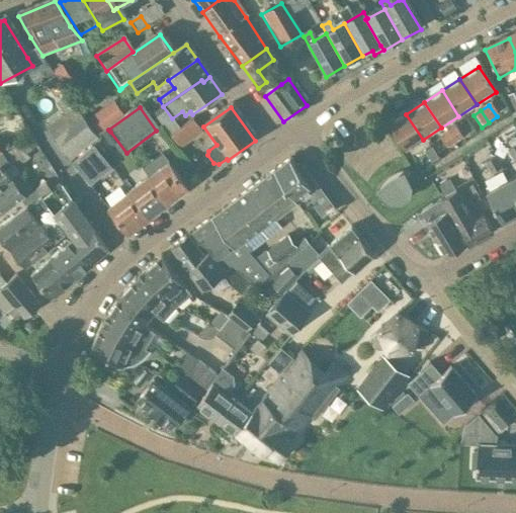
[(86,122),(96,137),(109,127),(100,113),(86,122)]
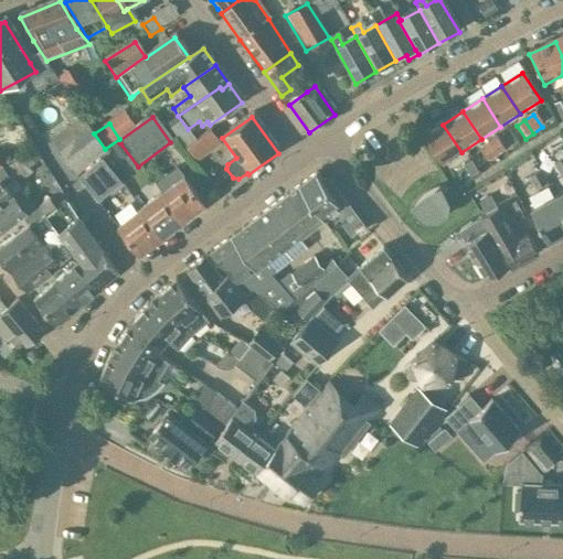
[(461,152),(443,125),(423,138),(441,165),(461,152)]
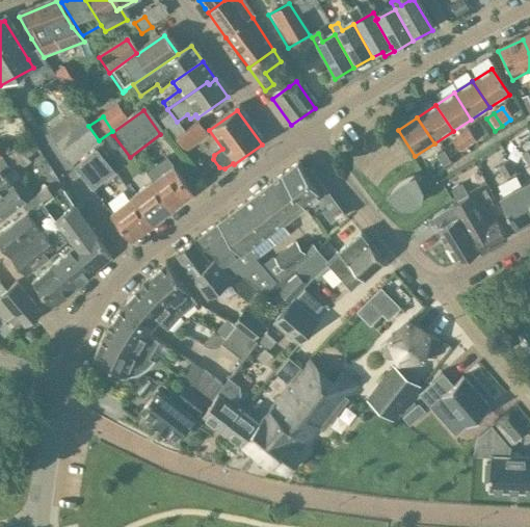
[(83,124),(55,146),(69,163),(97,141),(83,124)]
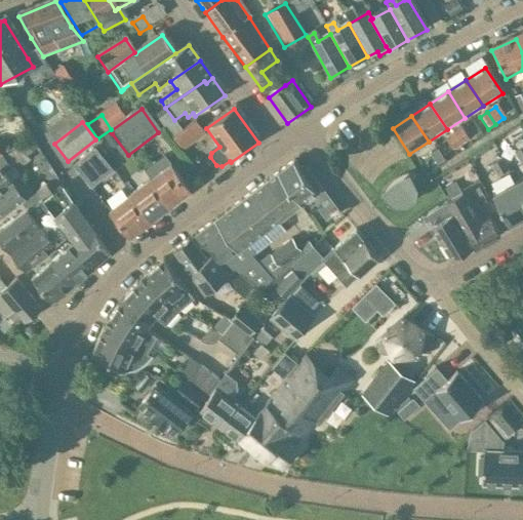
[(204,137),(194,123),(171,141),(180,154),(204,137)]
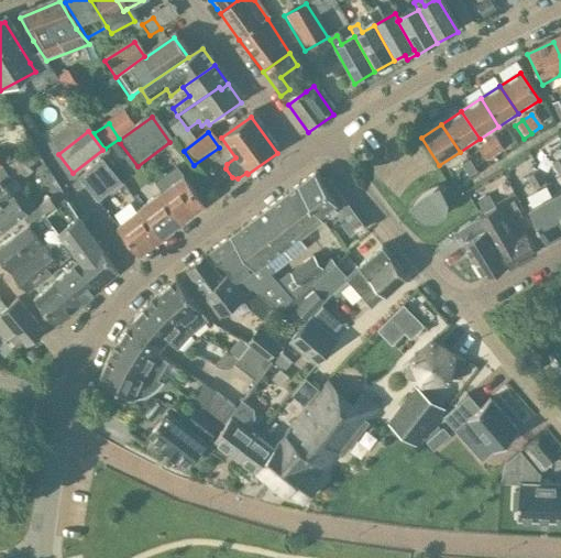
[(502,152),(493,139),(483,145),(492,159),(502,152)]
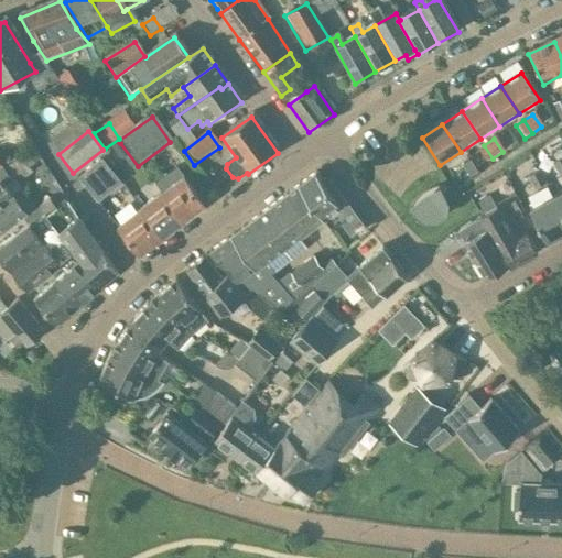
[(119,143),(110,150),(120,162),(129,155),(119,143)]
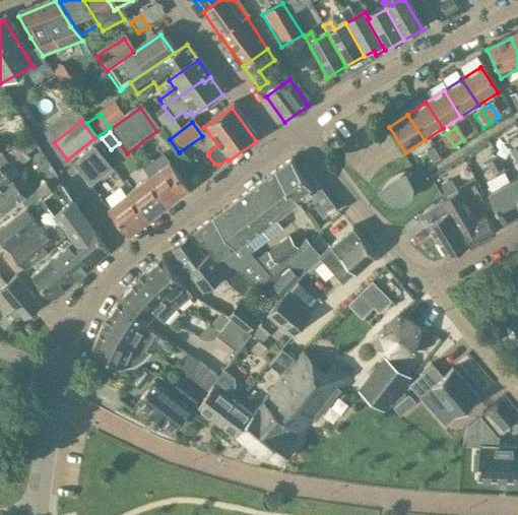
[(447,151),(454,146),(446,134),(445,135),(439,139),(447,151)]
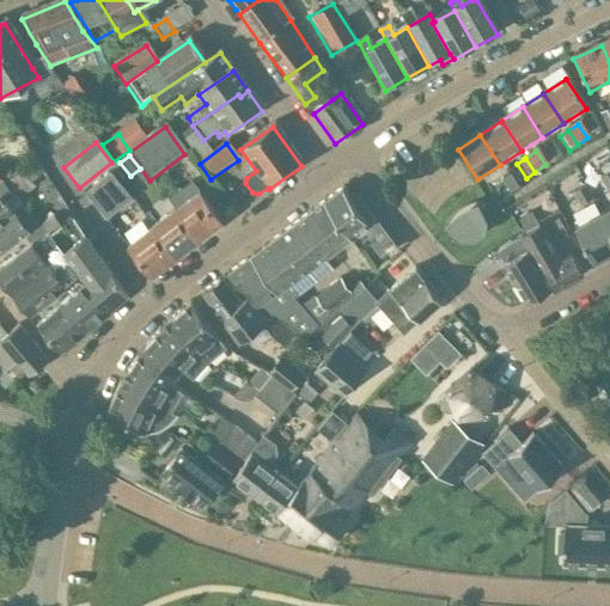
[(605,194),(609,190),(609,173),(598,181),(605,194)]
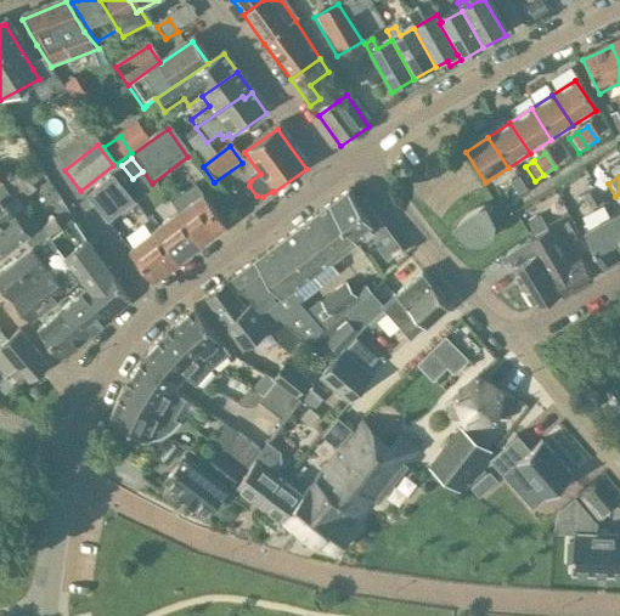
[(21,177),(3,190),(12,202),(29,191),(21,177)]
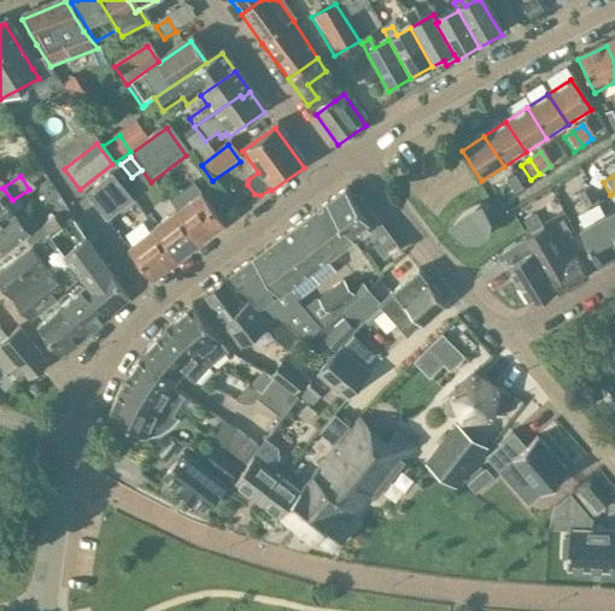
[(99,217),(124,198),(110,178),(85,198),(99,217)]
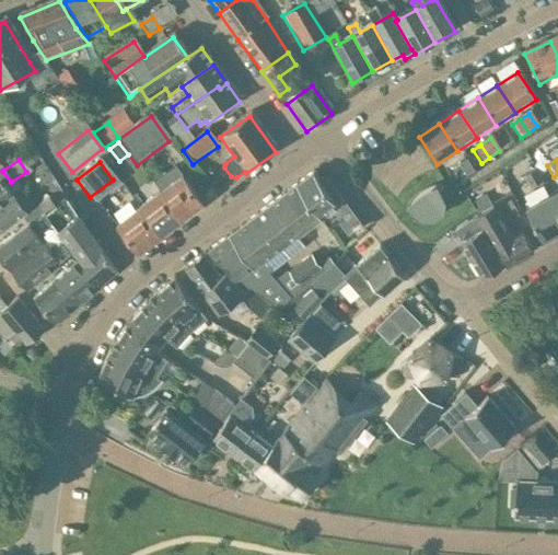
[(465,178),(473,173),(465,162),(457,168),(465,178)]
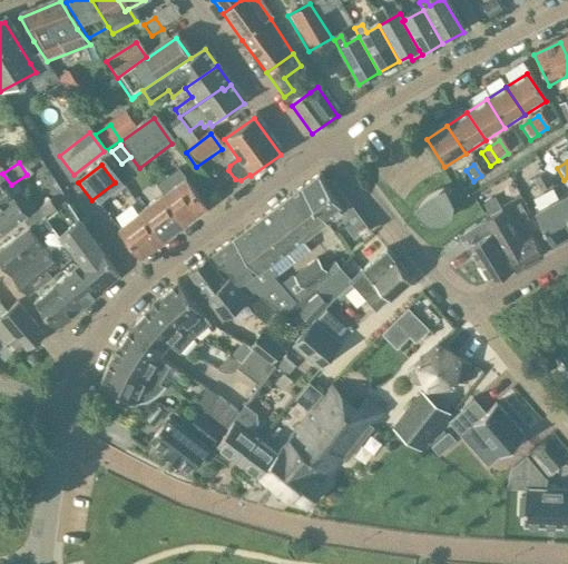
[(0,208),(10,200),(3,191),(9,186),(11,185),(2,174),(0,171),(0,208)]
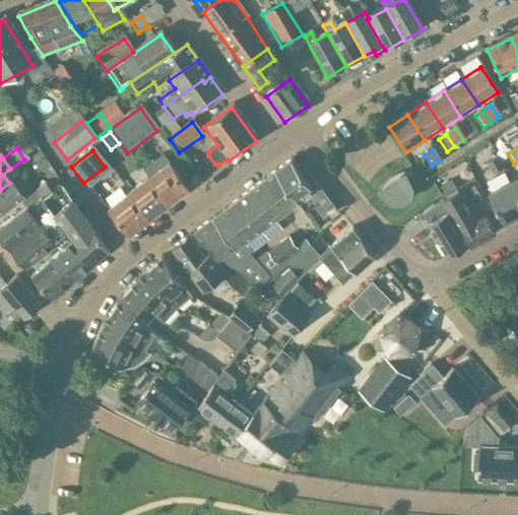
[(157,174),(147,182),(168,208),(187,193),(160,158),(151,166),(157,174)]
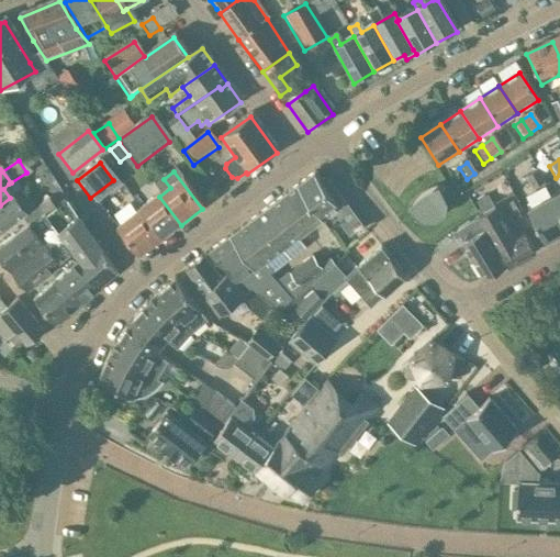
[(530,191),(542,184),(537,174),(524,180),(530,191)]
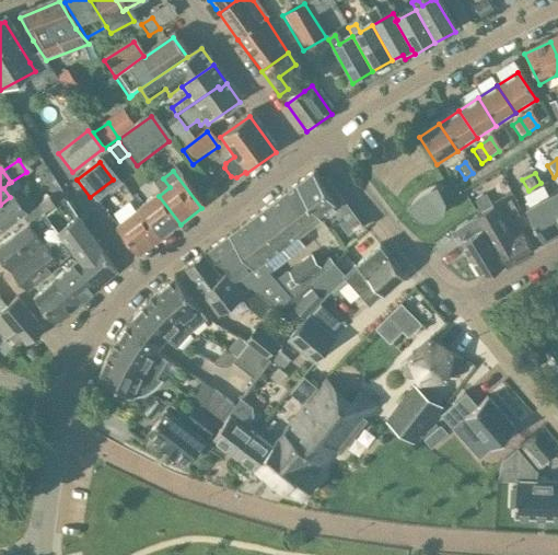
[(313,176),(295,188),(318,219),(320,219),(328,230),(337,222),(348,236),(353,231),(357,235),(363,229),(361,228),(323,178),(318,182),(313,176)]
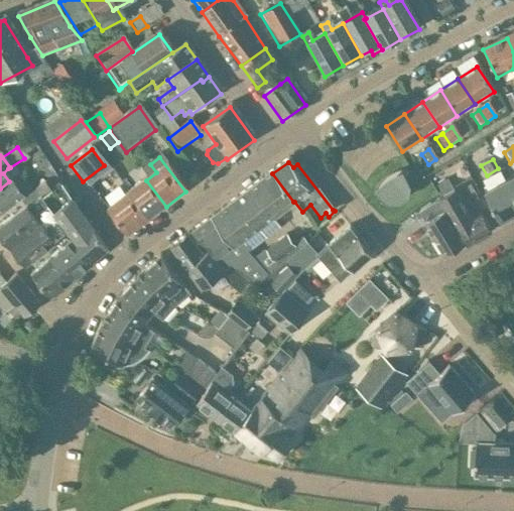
[(240,223),(234,227),(239,235),(238,236),(240,240),(240,242),(259,227),(292,203),(293,202),(272,173),(257,184),(265,196),(257,202),(258,204),(258,207),(249,213),(239,221),(240,223)]
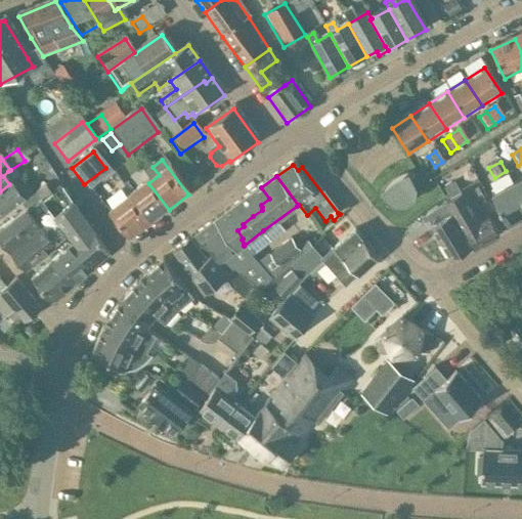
[(416,190),(409,176),(400,179),(394,182),(388,187),(380,196),(390,207),(404,209),(414,203),(416,190)]
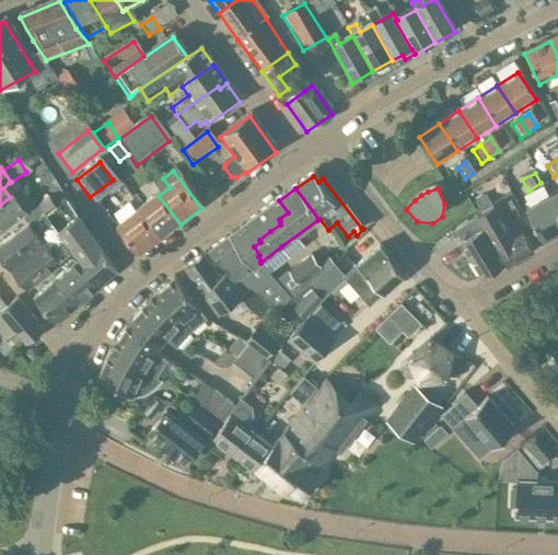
[(10,197),(0,205),(0,233),(25,215),(33,209),(25,199),(19,191),(10,197)]
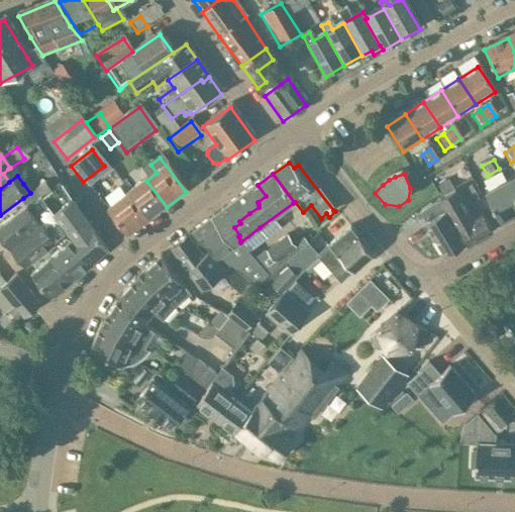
[(514,198),(514,178),(506,183),(514,198)]
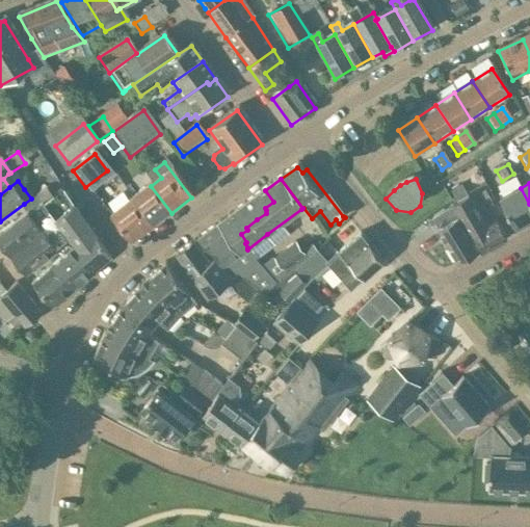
[(151,186),(131,201),(151,228),(171,213),(151,186)]
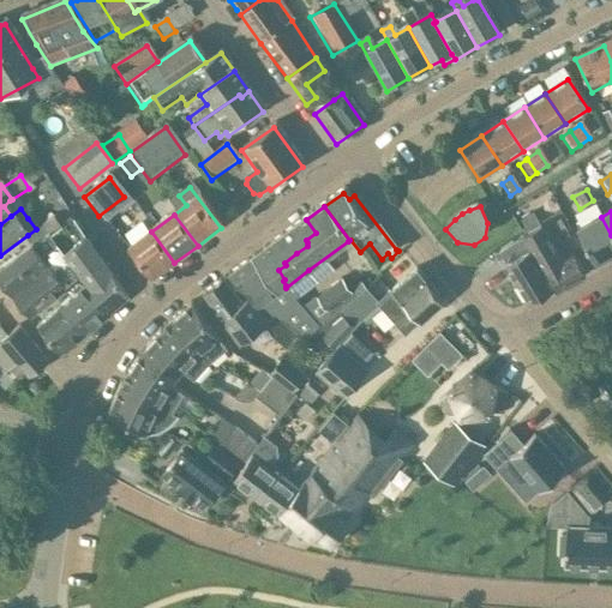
[(611,256),(611,235),(601,217),(575,232),(594,266),(611,256)]
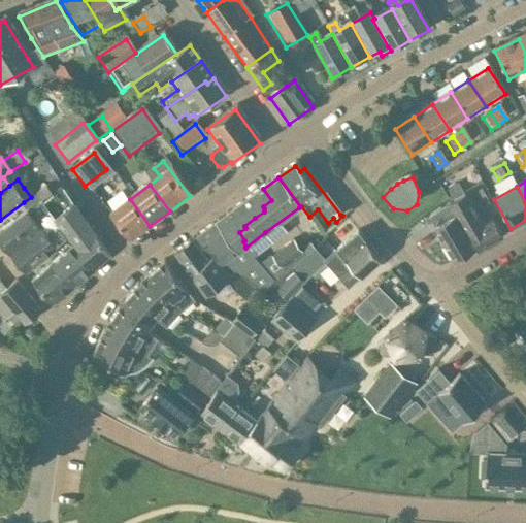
[(68,240),(67,240),(73,248),(68,252),(88,276),(108,259),(91,234),(92,232),(72,206),(62,190),(51,199),(44,189),(35,196),(35,198),(54,221),(68,240)]
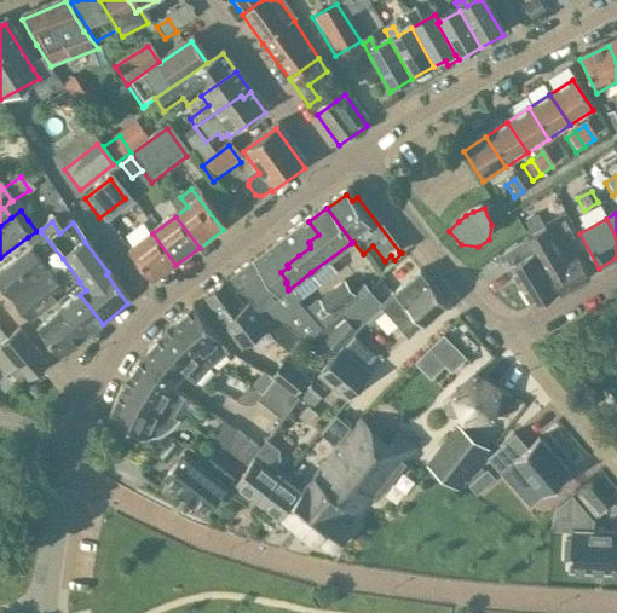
[(252,264),(228,282),(240,296),(243,293),(244,294),(259,312),(263,310),(274,321),(275,319),(306,347),(319,331),(297,304),(298,302),(288,290),(288,288),(286,283),(287,282),(281,272),(288,267),(287,265),(299,255),(310,248),(310,244),(309,242),(318,235),(309,221),(252,264)]
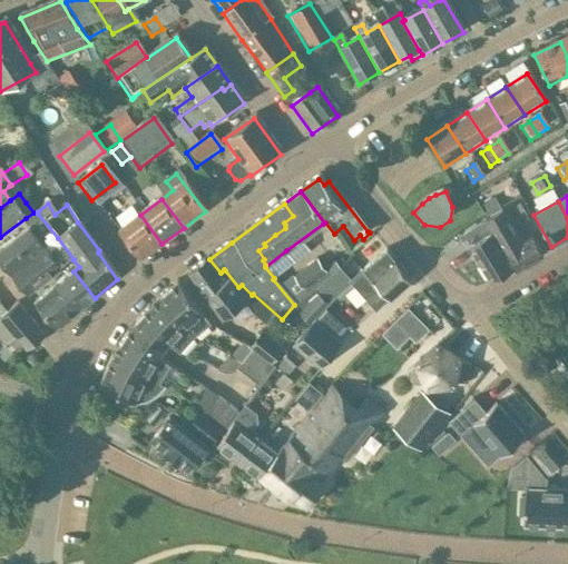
[(515,274),(542,258),(531,238),(519,245),(500,211),(483,221),(515,274)]
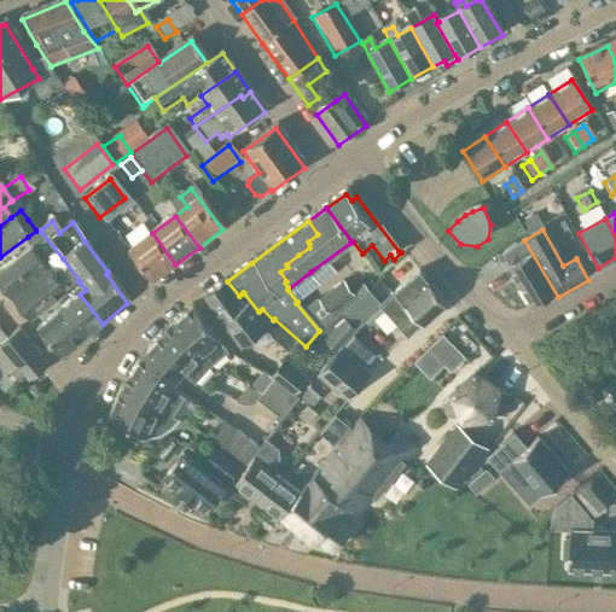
[(46,238),(32,250),(0,274),(0,287),(11,301),(63,258),(41,232),(46,238)]
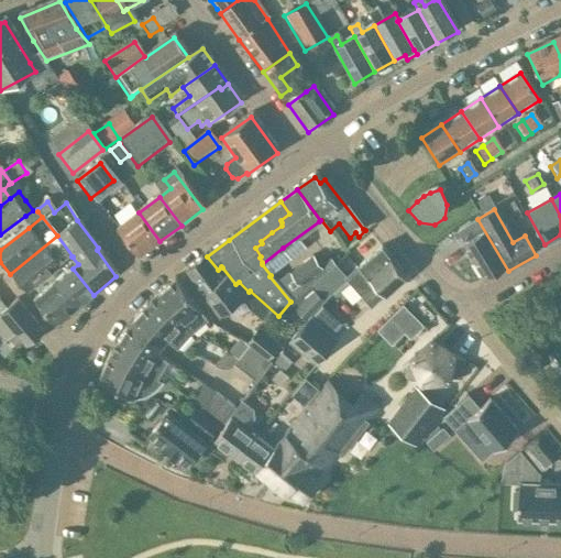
[(160,241),(139,212),(117,228),(139,258),(160,241)]
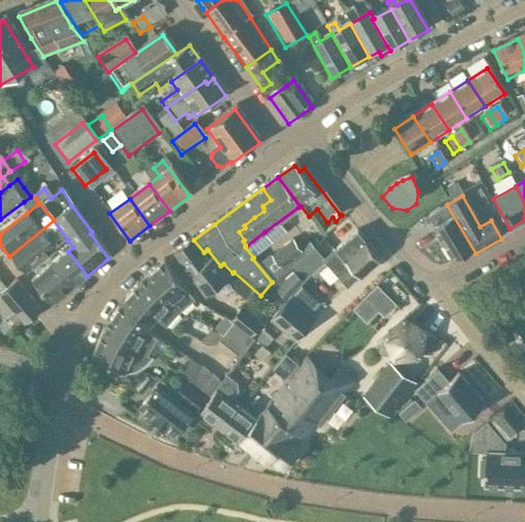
[(452,263),(473,251),(446,208),(426,220),(452,263)]
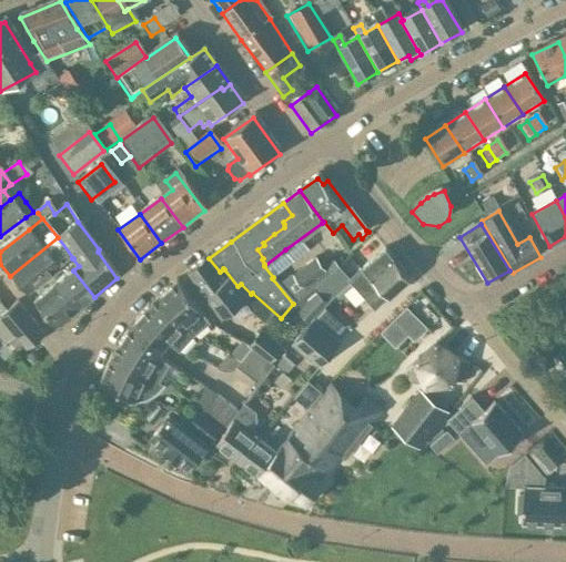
[(58,237),(10,276),(27,295),(72,258),(73,258),(58,237)]
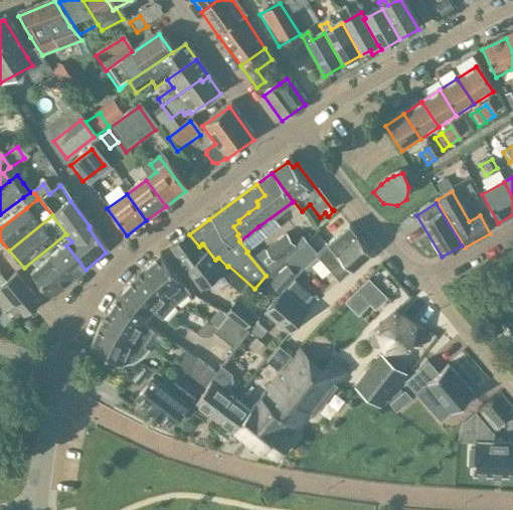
[(316,259),(319,263),(338,284),(370,255),(348,228),(324,249),(317,258),(316,259)]
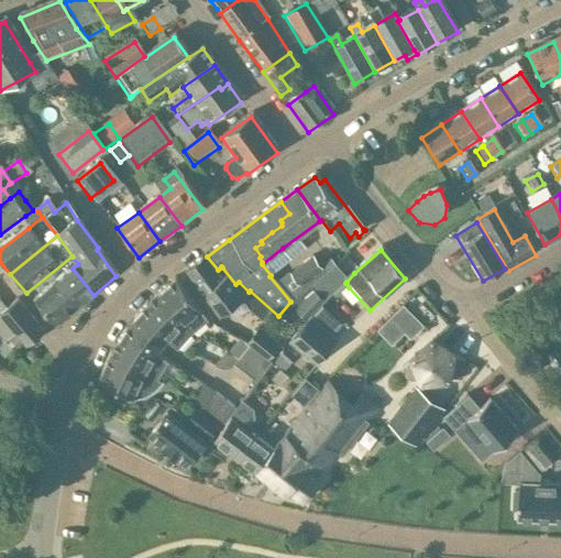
[(204,259),(185,273),(219,317),(241,299),(226,279),(221,282),(204,259)]
